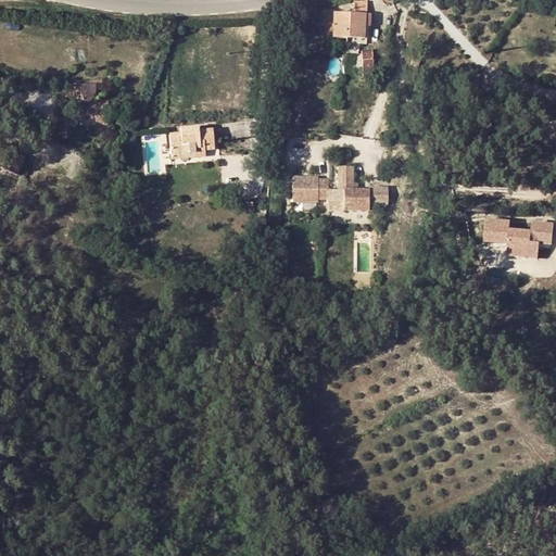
[(356,2),(355,15),(369,16),(370,3),(356,2)]
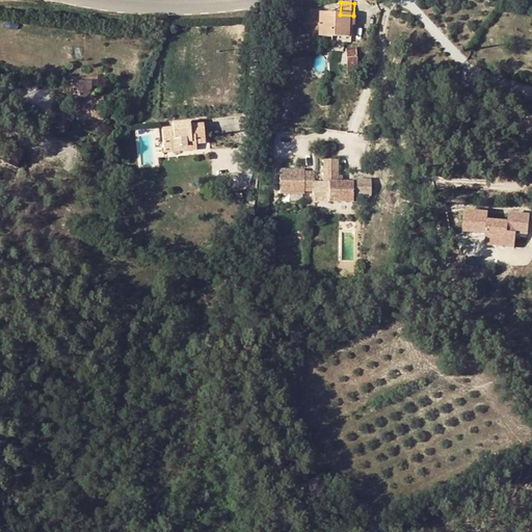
[(320,23),(319,35),(331,36),(349,38),(350,27),(355,28),(357,17),(353,16),(340,15),(320,12),(320,23)]
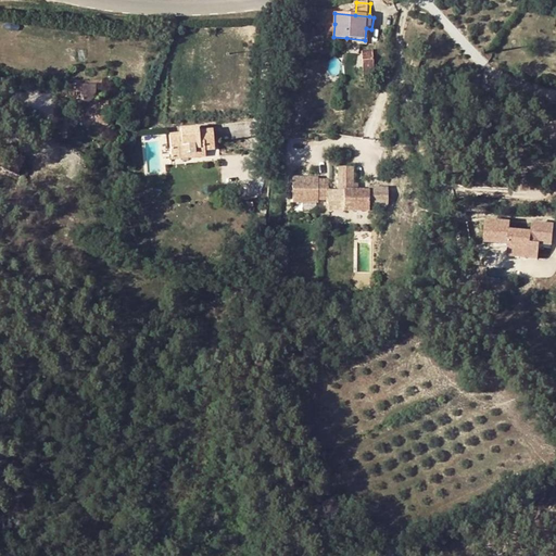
[(375,70),(375,67),(375,53),(364,53),(364,66),(364,70),(375,70)]
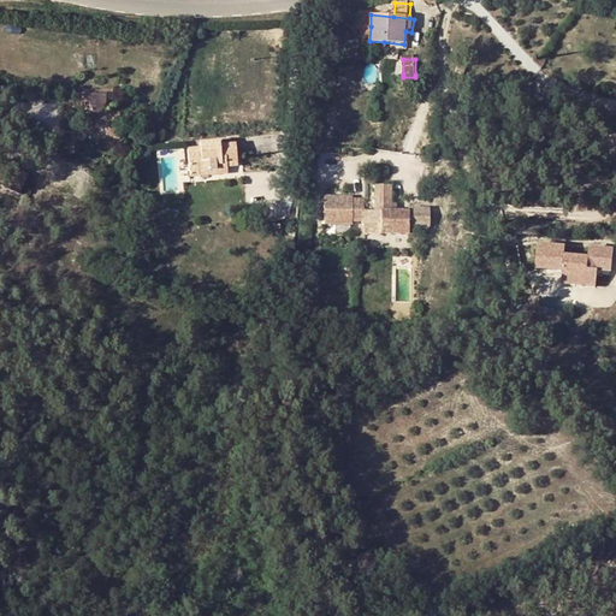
[(90,106),(107,106),(107,93),(92,92),(90,106)]
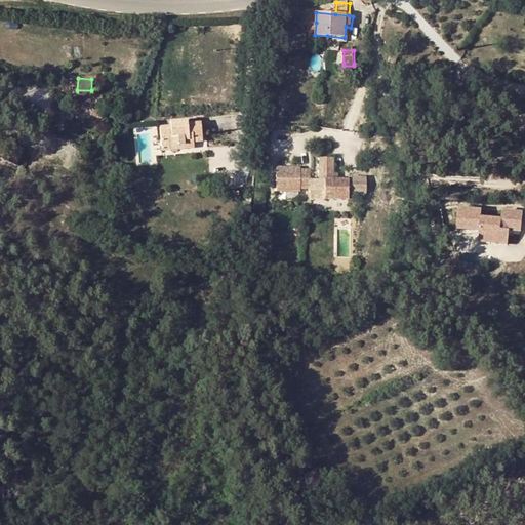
[(77,110),(89,110),(96,109),(96,96),(90,96),(91,90),(77,90),(77,110)]
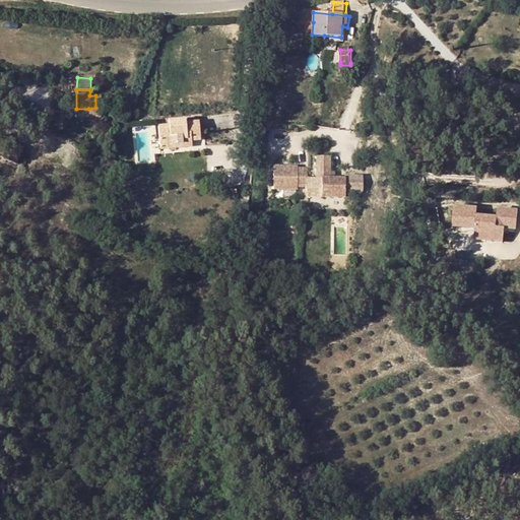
[(168,123),(158,124),(161,145),(161,148),(182,146),(193,145),(192,139),(200,138),(198,120),(187,122),(187,118),(168,120),(168,123)]
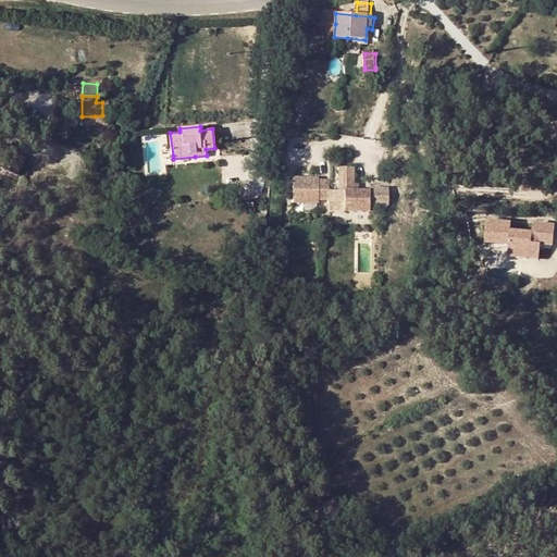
[(341,206),(341,213),(366,215),(366,210),(385,212),(386,195),(368,193),(368,196),(356,195),(351,195),(353,171),(338,170),(336,193),(331,193),(330,205),(341,206)]
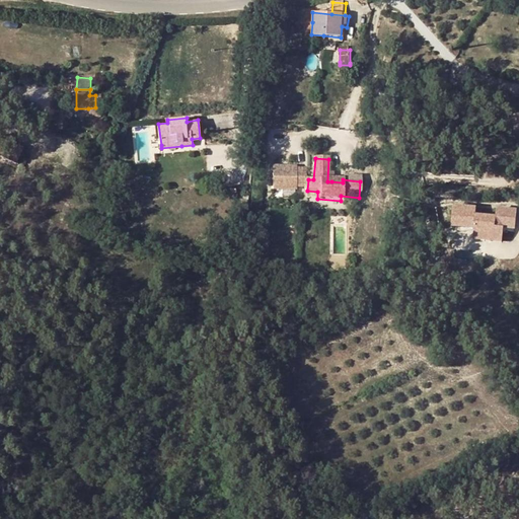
[(294,187),(303,188),(304,179),(305,169),(295,168),(296,166),(272,164),(270,188),(294,190),(294,187)]
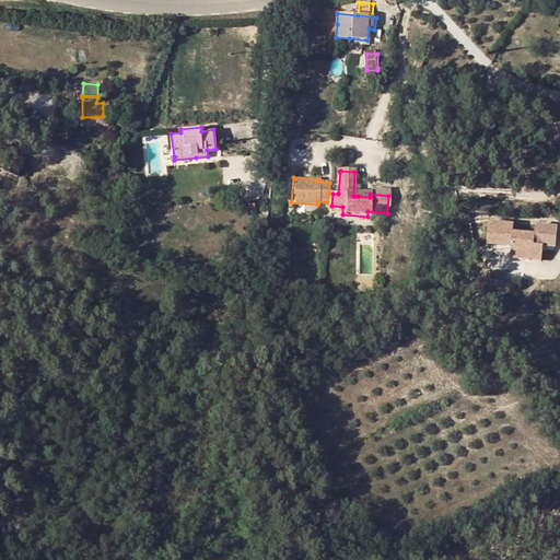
[(331,206),(333,194),(328,194),(327,202),(327,213),(342,214),(342,207),(331,206)]
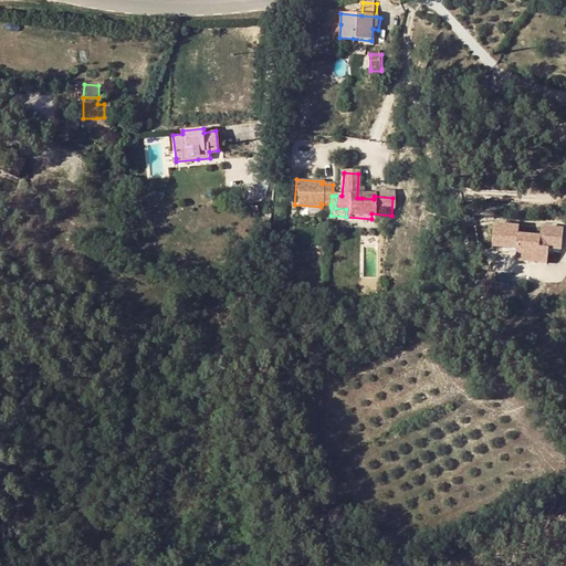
[(493,223),(491,244),(515,247),(515,250),(531,252),(530,261),(546,263),(547,248),(561,249),(563,229),(541,227),(540,237),(517,233),(519,226),(493,223)]
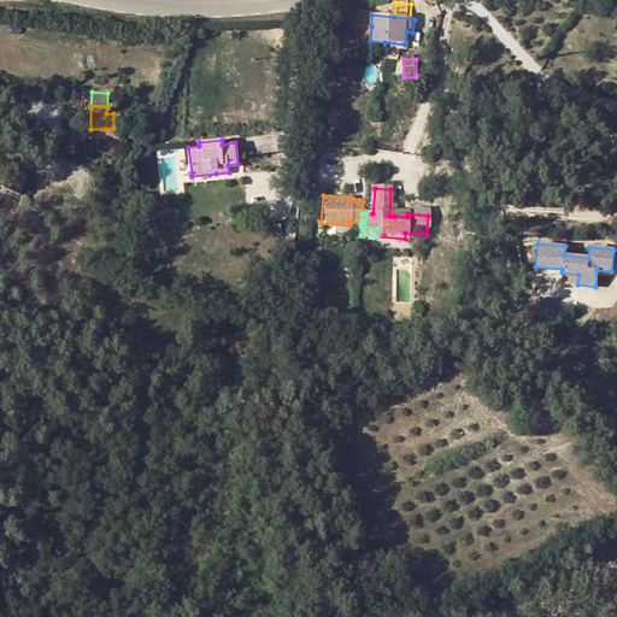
[(579,275),(562,272),(560,282),(577,285),(579,275)]
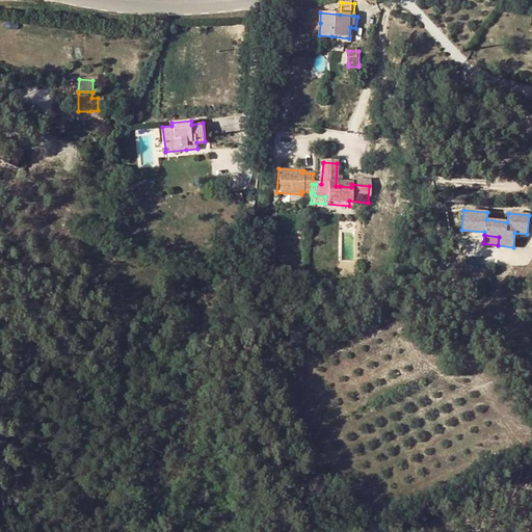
[(323,485),(319,477),(308,481),(311,490),(323,485)]
